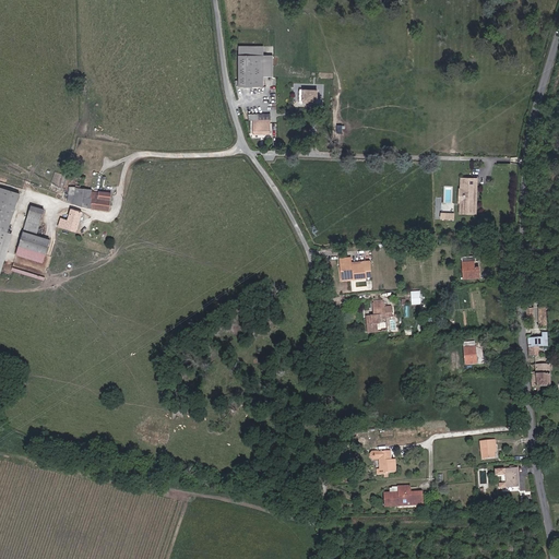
[(263,87),(263,56),(239,56),(239,87),(263,87)]
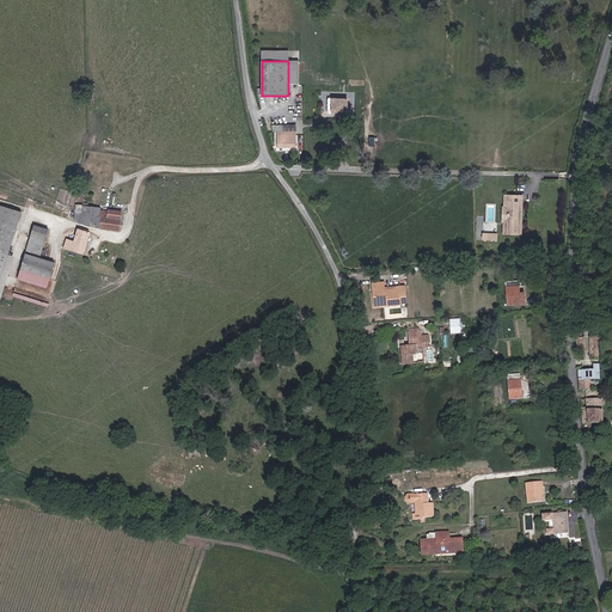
[(347,109),(347,108),(348,99),(332,98),(332,99),(325,99),(325,111),(328,111),(328,112),(329,114),(330,114),(331,114),(332,112),(343,112),(346,110),(347,109)]
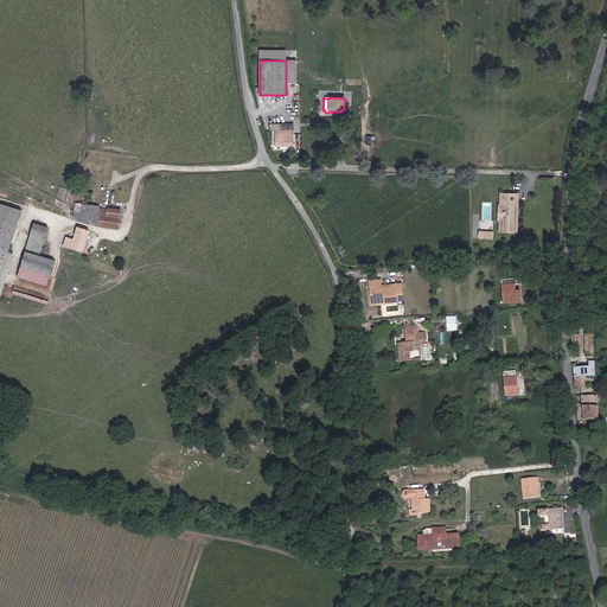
[(294,146),(294,131),(274,131),(275,146),(294,146)]
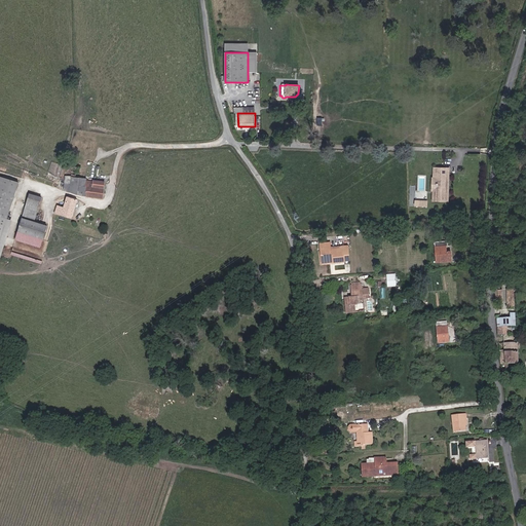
[(87,196),(89,181),(86,181),(86,178),(75,177),(76,172),(78,173),(79,167),(72,166),(71,177),(65,176),(64,190),(77,195),(87,196)]
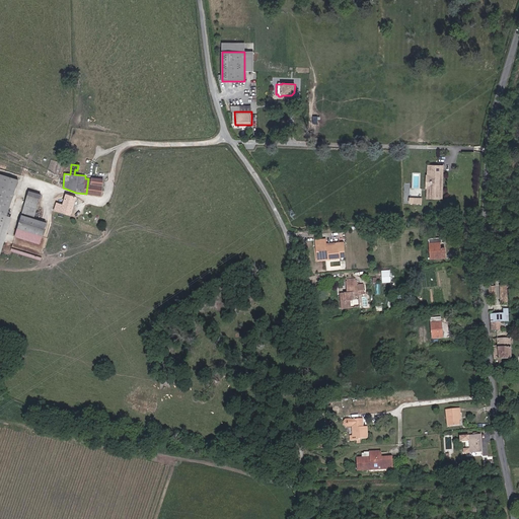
[(441,179),(441,176),(442,176),(443,166),(428,166),(428,176),(431,176),(431,188),(428,188),(427,198),(442,199),(442,189),(441,188),(441,184),(439,184),(439,179),(441,179)]
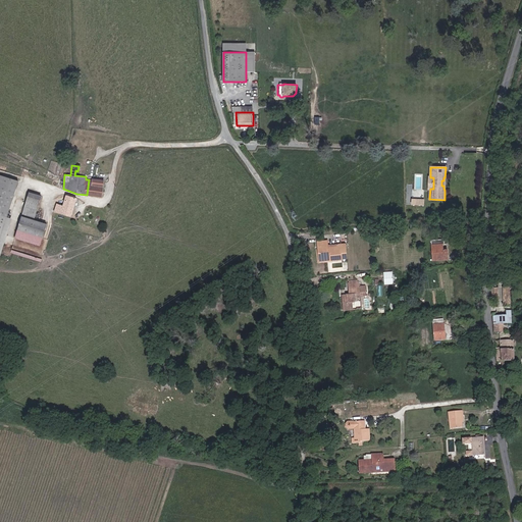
[(0,239),(7,218),(18,180),(0,174),(0,239)]
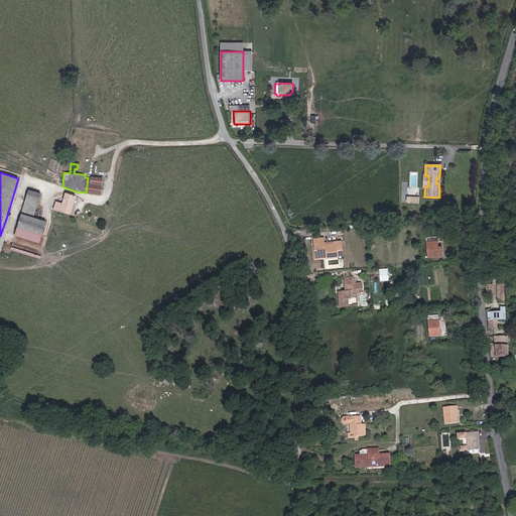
[(100,195),(102,178),(92,177),(91,178),(88,177),(86,192),(100,195)]
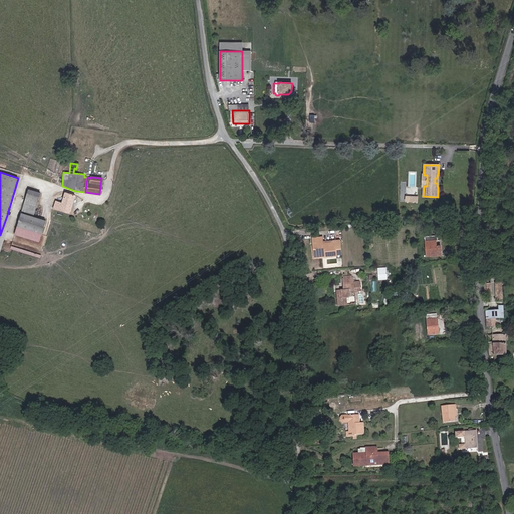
[(34,214),(40,193),(29,190),(23,210),(34,214)]
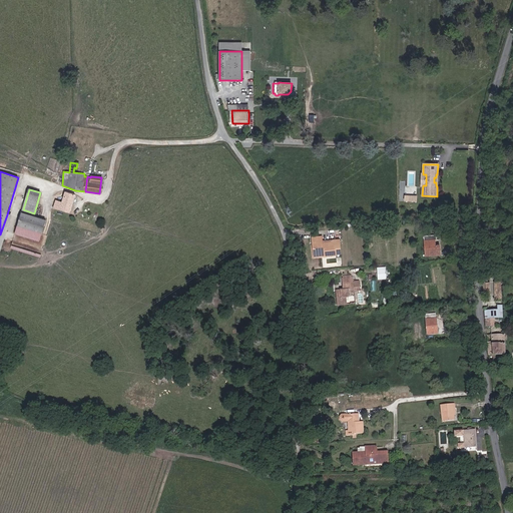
[(70,213),(75,194),(65,191),(62,202),(56,199),(53,208),(70,213)]
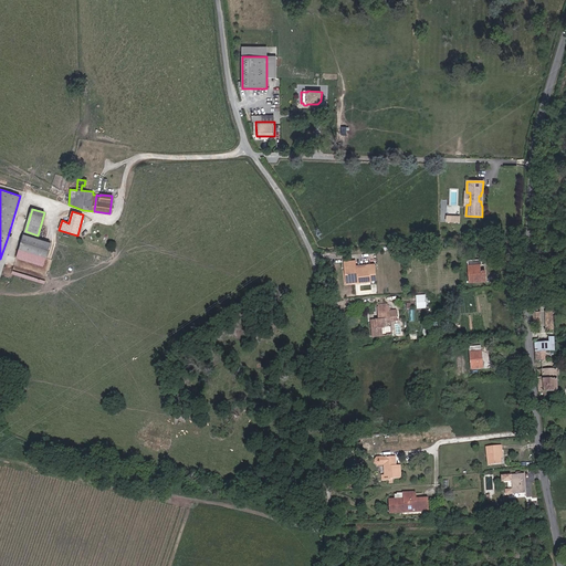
[(46,258),(51,242),(24,234),(19,249),(46,258)]
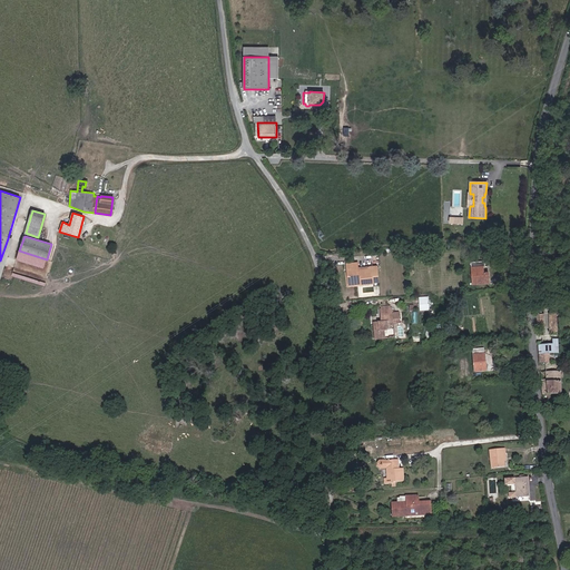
[(0,278),(1,279),(15,239),(8,238),(0,261),(0,278)]
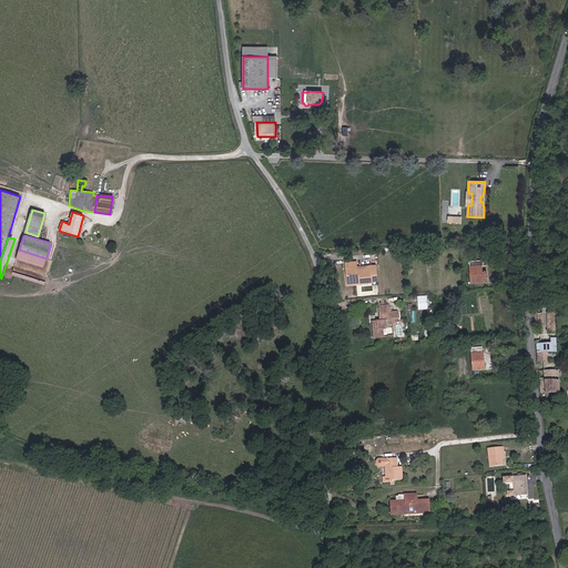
[(43,267),(47,259),(19,250),(17,259),(43,267)]
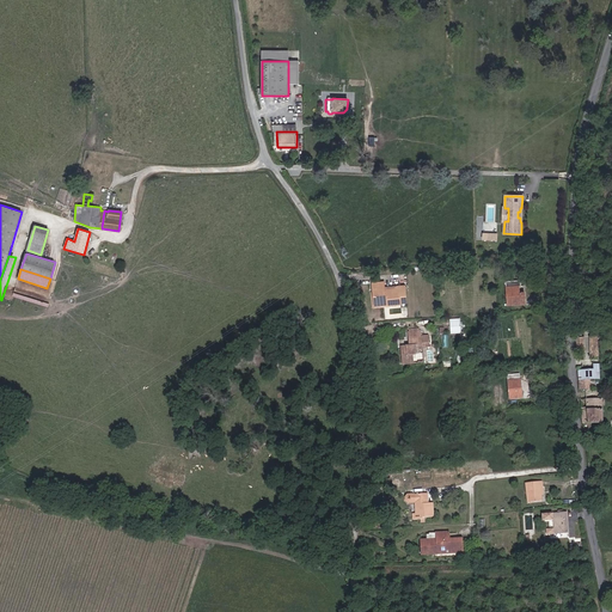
[(525,304),(524,292),(519,293),(519,286),(520,286),(520,281),(506,282),(508,305),(525,304)]
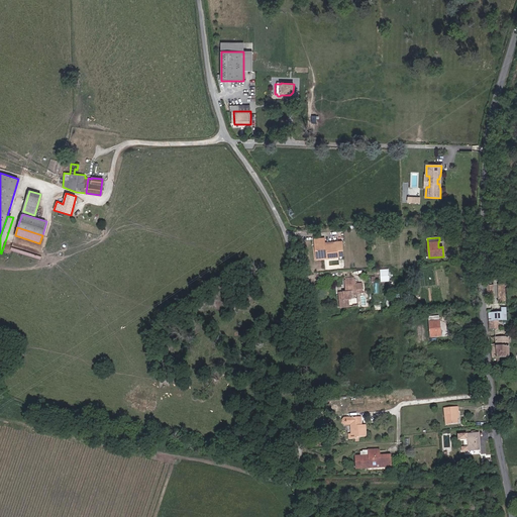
[(343,255),(342,241),(324,243),(324,238),(315,239),(315,248),(326,247),(327,257),(343,255)]
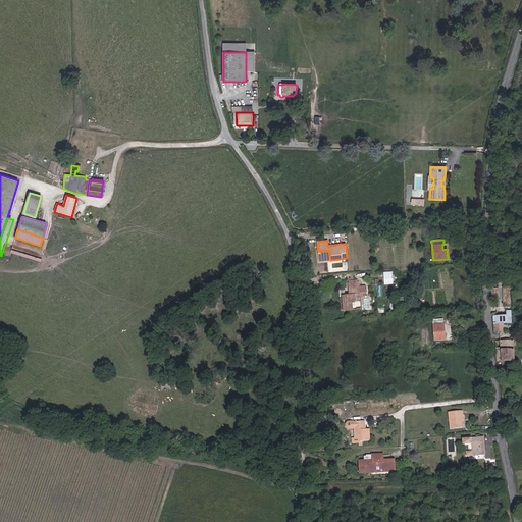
[(42,259),(11,250),(10,253),(41,262),(42,259)]
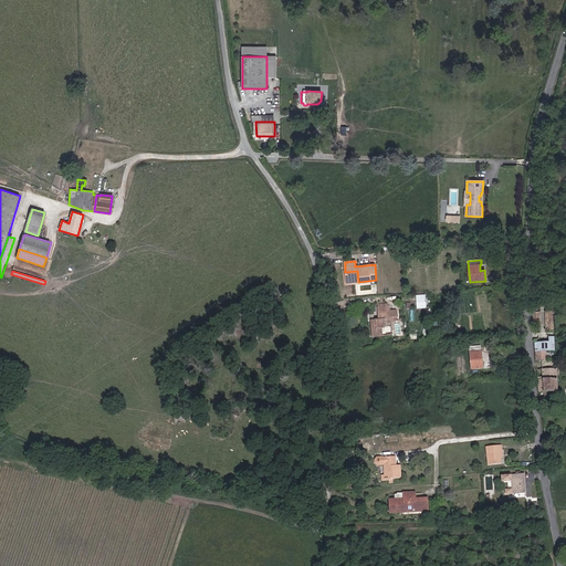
[(358,282),(357,271),(345,272),(346,283),(358,282)]
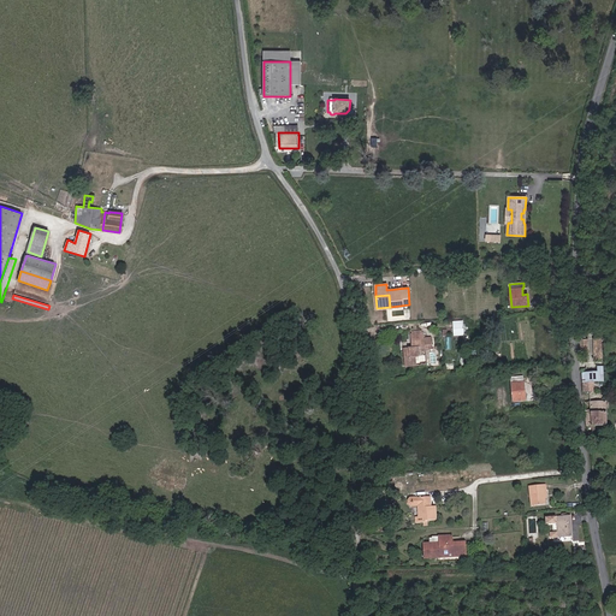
[(420,366),(419,353),(426,351),(426,350),(433,349),(432,345),(425,347),(424,338),(424,333),(422,333),(412,335),(410,335),(412,348),(403,348),(404,367),(420,366)]
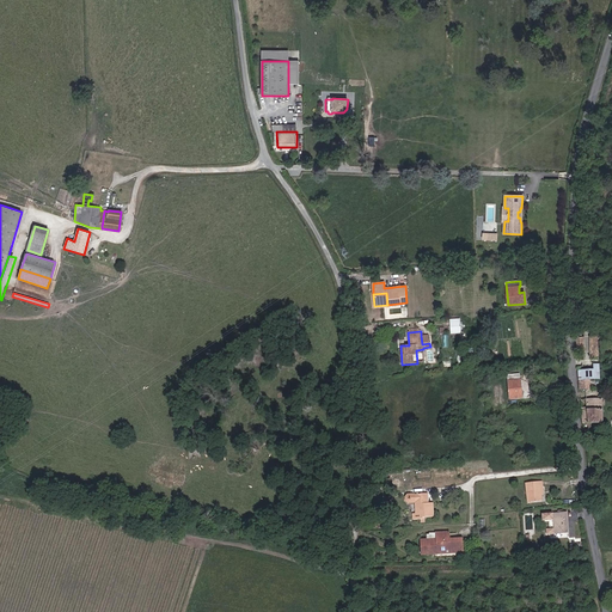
[(600,378),(598,335),(577,336),(580,387),(589,387),(589,378),(600,378)]
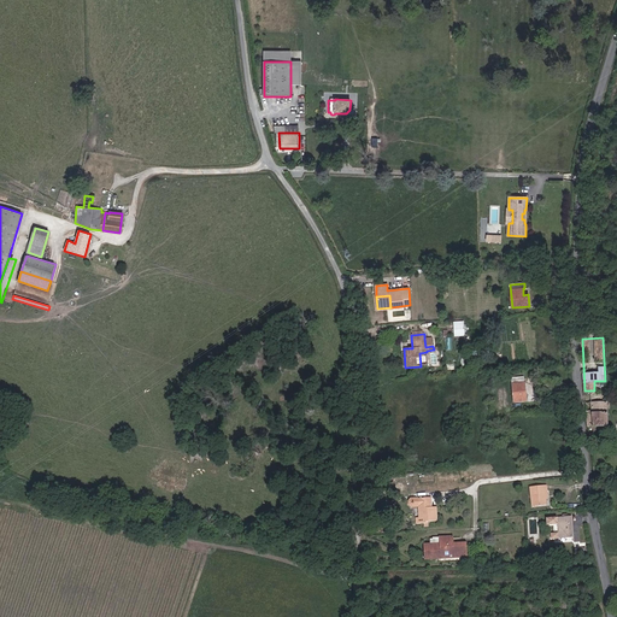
[(527,401),(524,383),(523,377),(512,378),(512,385),(513,403),(527,401)]
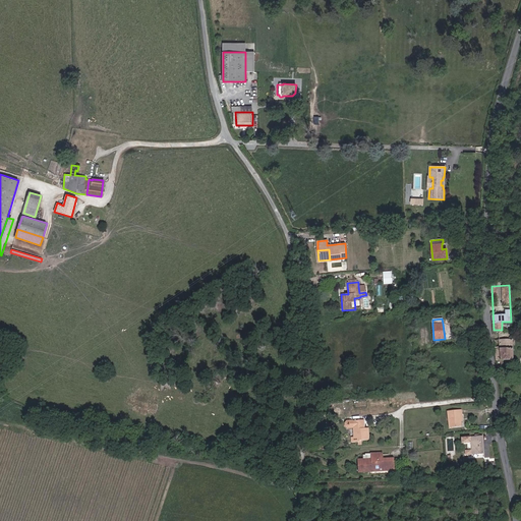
[(512,359),(513,340),(495,340),(495,359),(512,359)]
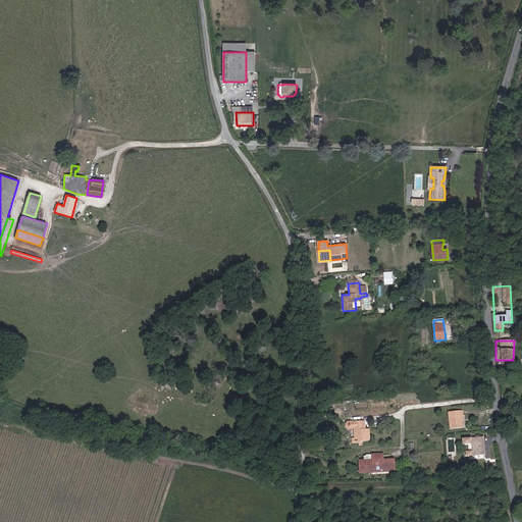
[(461,422),(460,415),(464,415),(463,411),(450,411),(451,429),(461,429),(461,422)]
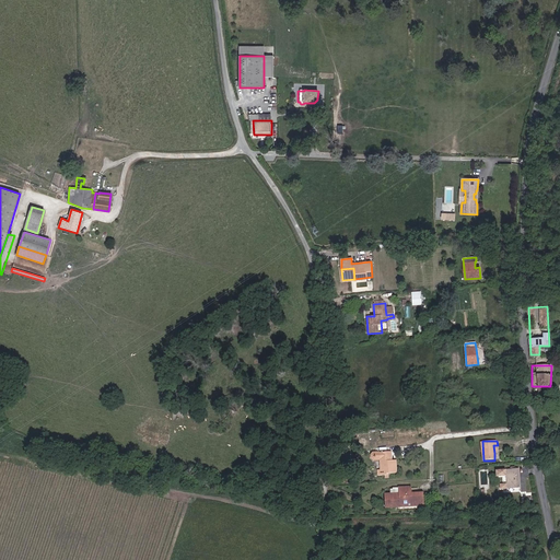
[(396,473),(396,461),(392,461),(392,452),(373,453),(372,454),(372,461),(374,462),(380,462),(381,470),(377,470),(378,476),(386,475),(386,474),(396,473)]
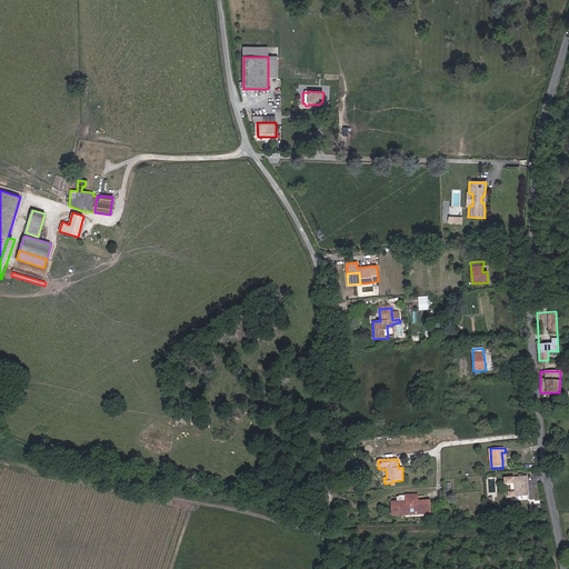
[(528,496),(527,477),(505,478),(505,485),(515,483),(516,496),(528,496)]
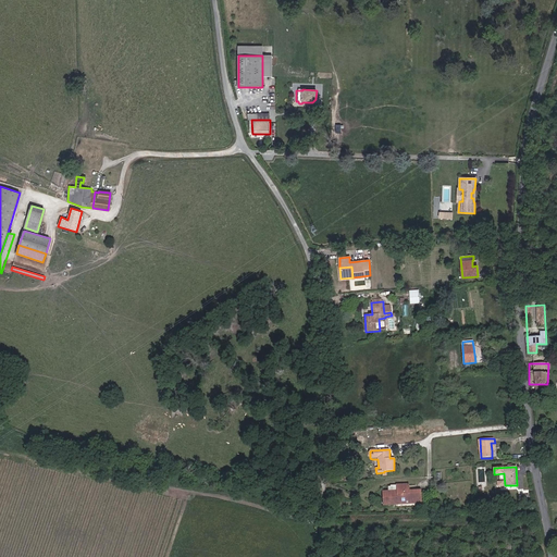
[(422,503),(421,490),(409,491),(409,484),(396,485),(396,491),(388,491),(383,492),(383,505),(422,503)]
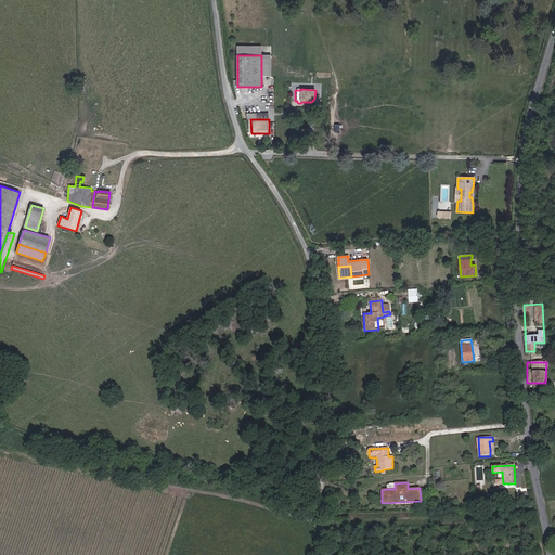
All buildings are outlined.
